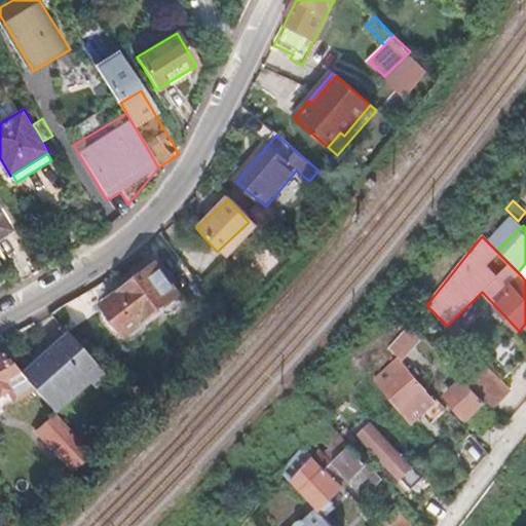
[(159,264),(106,304),(127,332),(181,292),(159,264)]
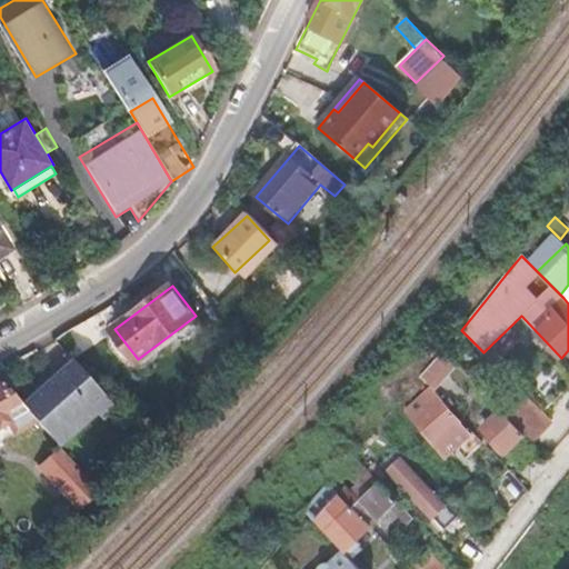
[(421,379),(429,387),(455,362),(443,351),(421,379)]
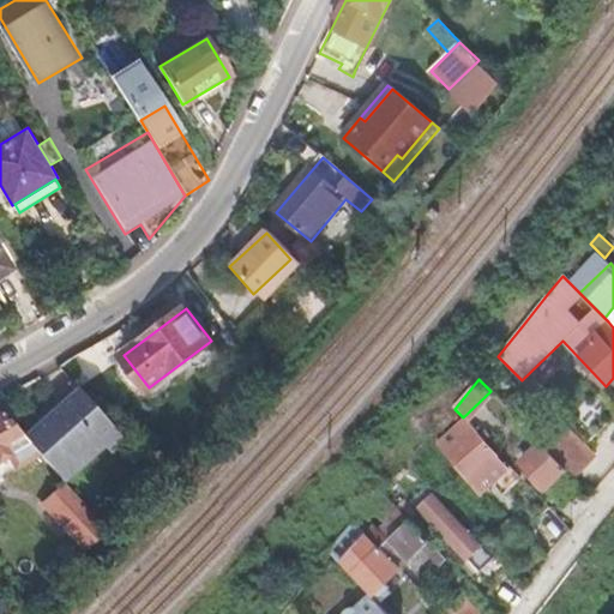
[(26,439),(62,480),(104,443),(90,428),(103,416),(77,387),(24,437),(26,439)]
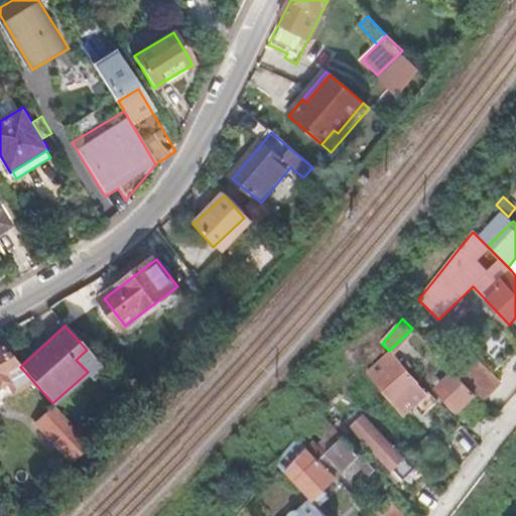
[(389,351),(382,344),(376,350),(386,361),(368,378),(407,417),(417,407),(426,417),(441,402),(430,390),(428,392),(416,378),(405,367),(401,363),(389,351)]
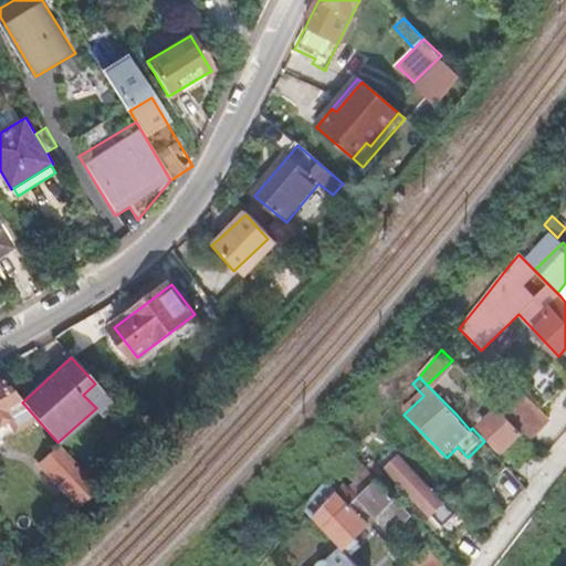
[(0,384),(0,418),(24,405),(22,402),(9,388),(3,391),(0,384)]
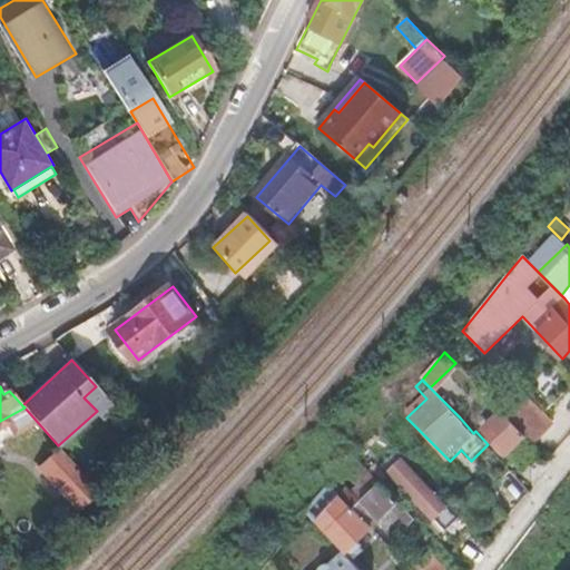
[(115,406),(96,386),(84,397),(97,411),(102,418),(115,406)]
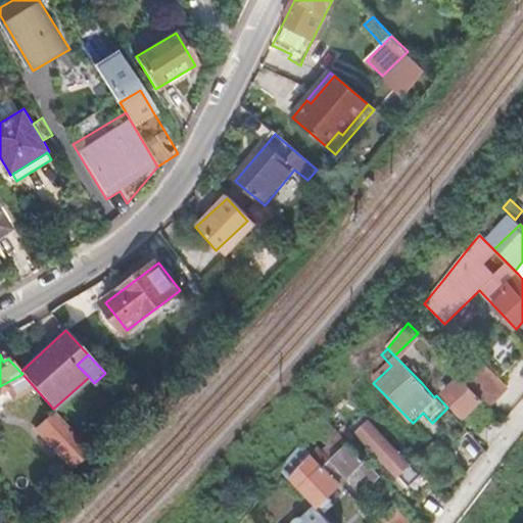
[(411,364),(407,368),(411,372),(415,368),(411,364)]
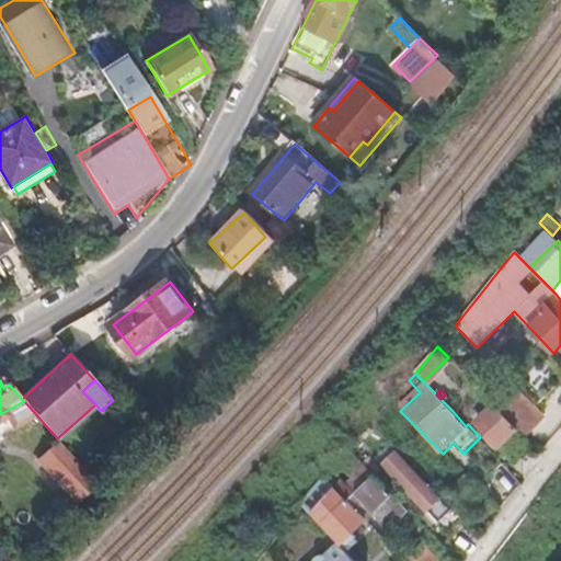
[(522,391),(501,412),(508,420),(517,428),(524,435),(545,415),(530,400),(522,391)]
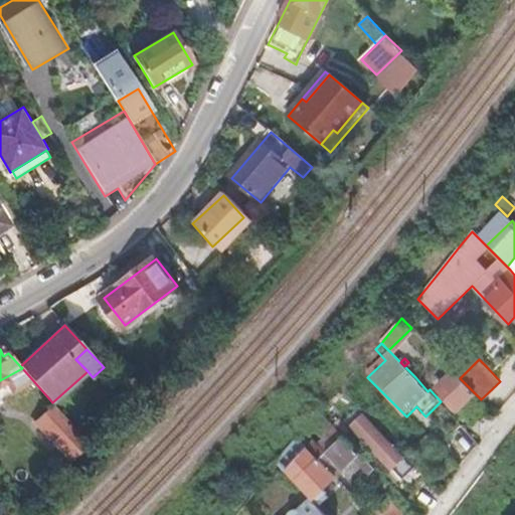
[(461,406),(475,393),(467,385),(460,378),(452,369),(448,373),(438,383),(461,406)]
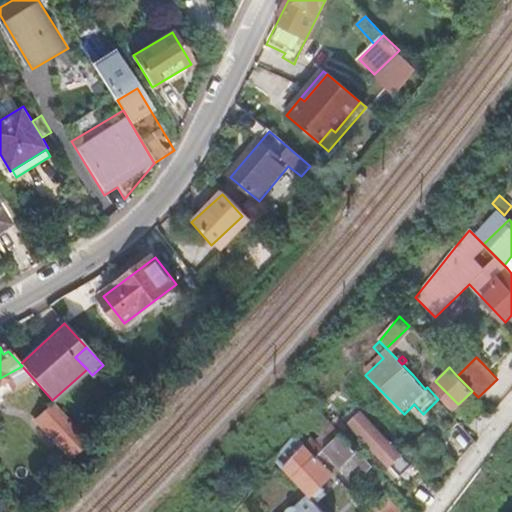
[(47,431),(71,457),(89,440),(65,414),(54,402),(36,419),(47,431)]
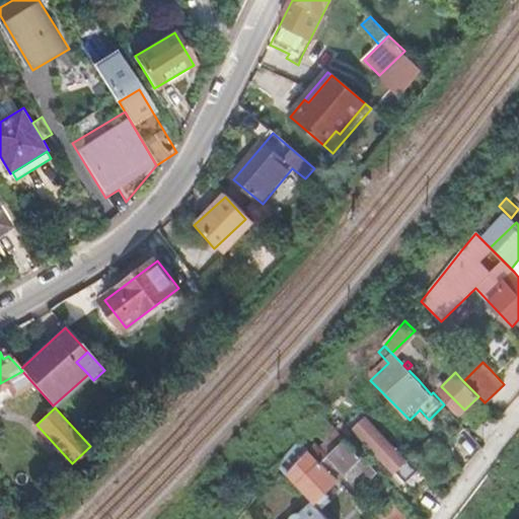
[(313,448),(301,436),(298,439),(300,441),(320,461),(346,438),(321,413),(304,432),(307,436),(318,426),(329,438),(319,447),(316,444),(313,448)]
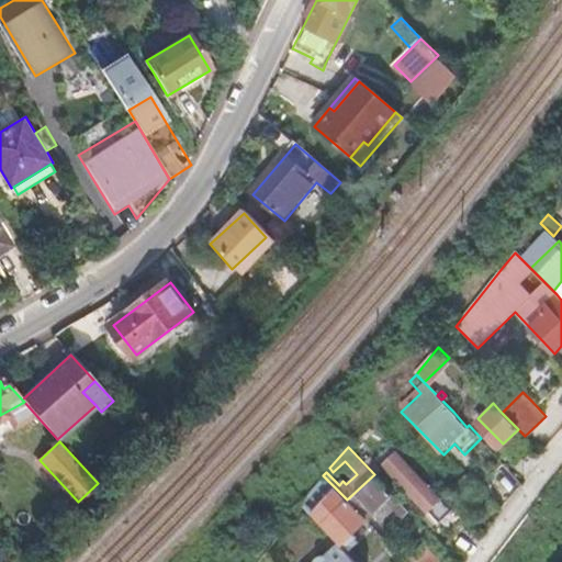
[(381,462),(398,480),(428,510),(440,498),(411,468),(393,450),(381,462)]
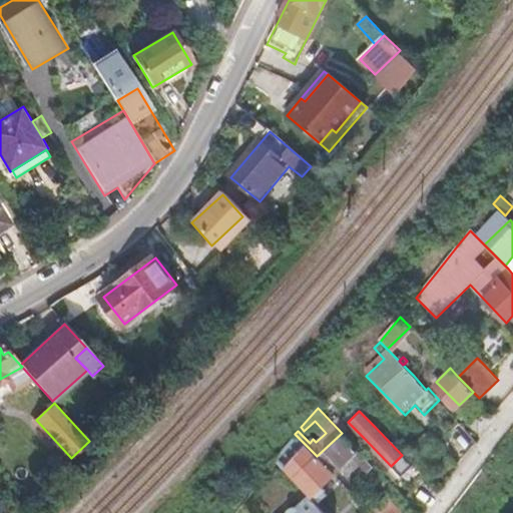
[(317,456),(334,474),(352,457),(367,473),(374,466),(359,451),(342,433),(317,456)]
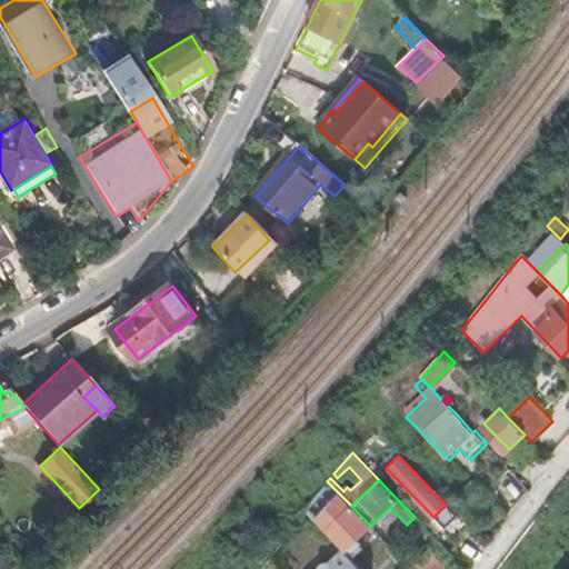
[(306,512),(326,532),(345,551),(348,556),(359,545),(356,540),(370,526),(351,506),(329,483),(306,512)]
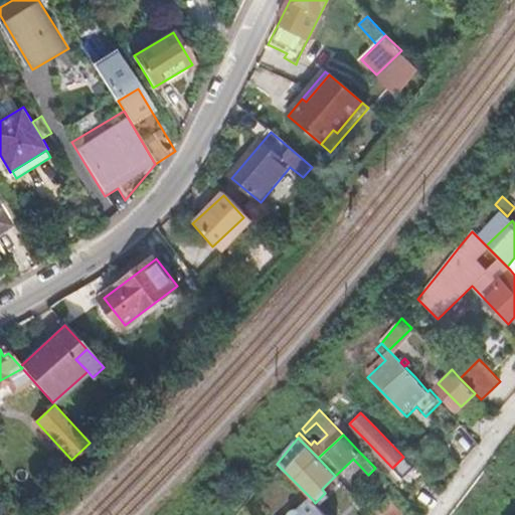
[(403,457),(392,468),(402,478),(413,467),(403,457)]
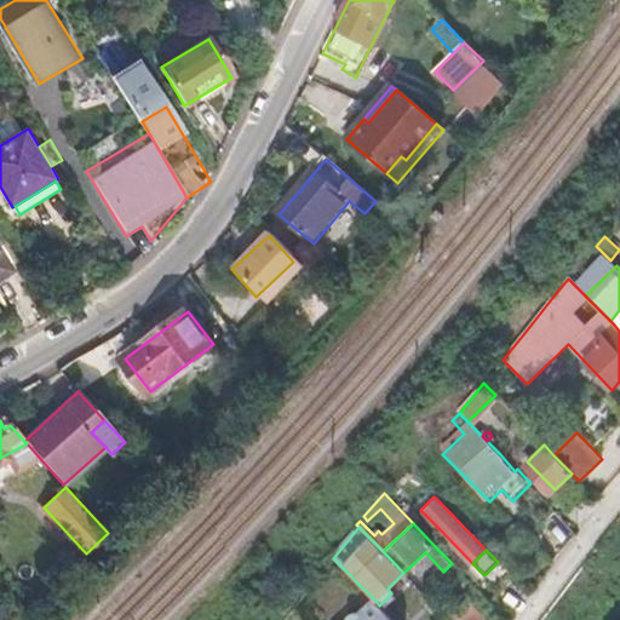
[(463,593),(448,608),(459,619),(478,619),(483,616),(463,593)]
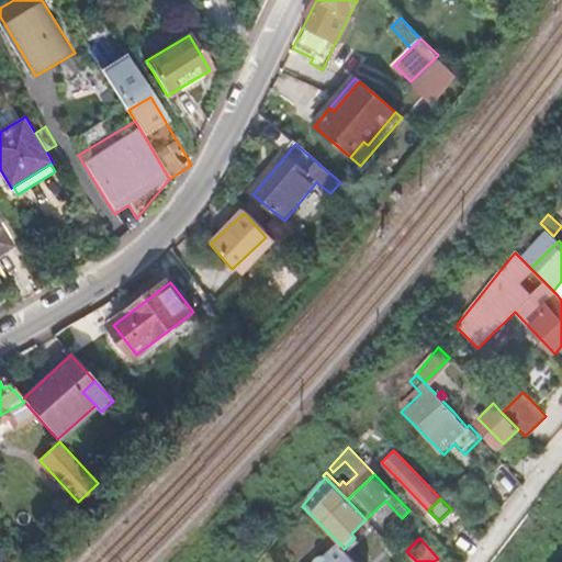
[(356,561),(344,549),(340,544),(327,557),(326,555),(324,555),(322,555),(319,555),(317,557),(315,558),(314,560),(313,561),(356,561)]
